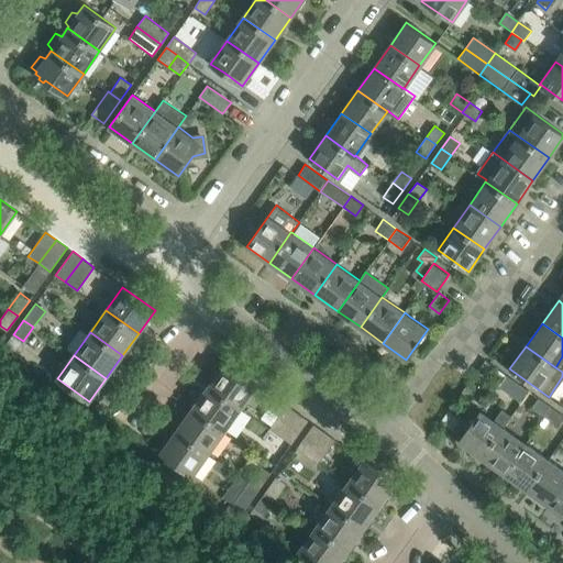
[(258,384),(227,361),(210,384),(242,407),(258,384)]
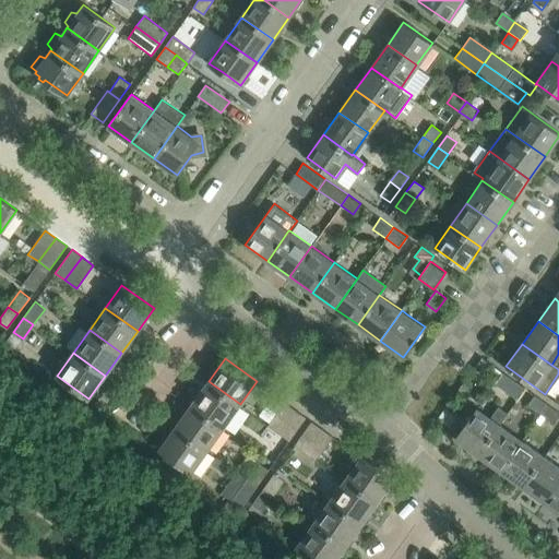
[(525,389),(502,372),(495,383),(518,400),(525,389)]
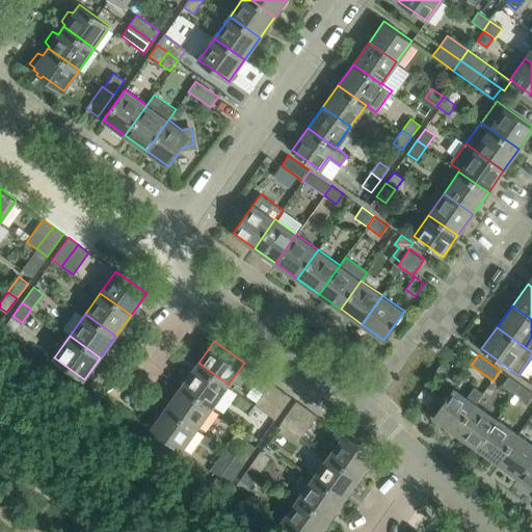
[(229,384),(198,363),(183,384),(213,406),(229,384)]
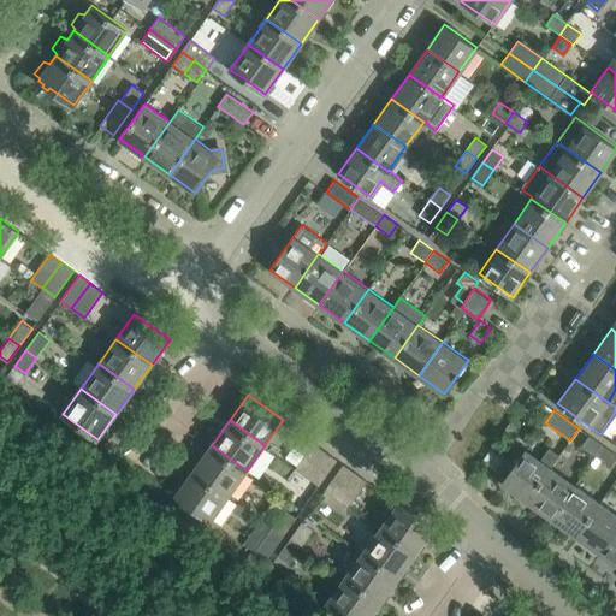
[(594,457),(603,445),(588,434),(580,448),(594,457)]
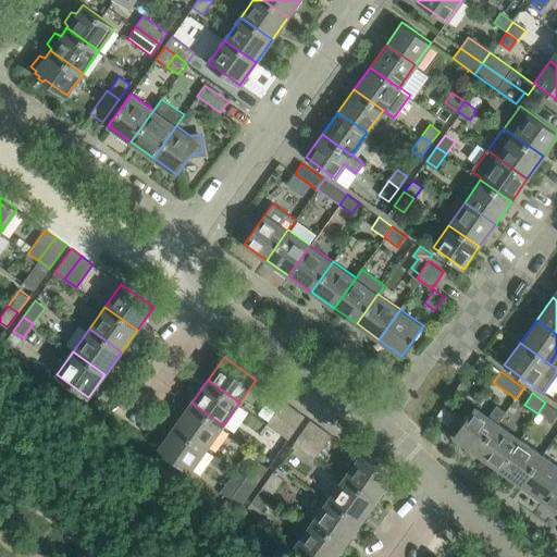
[(277,431),(294,408),(284,400),(267,423),(277,431)]
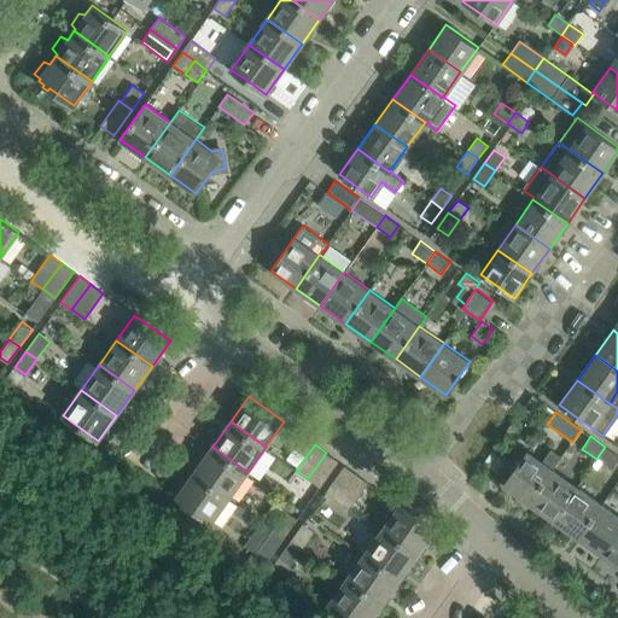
[(248,472),(213,447),(194,471),(229,496),(248,472)]
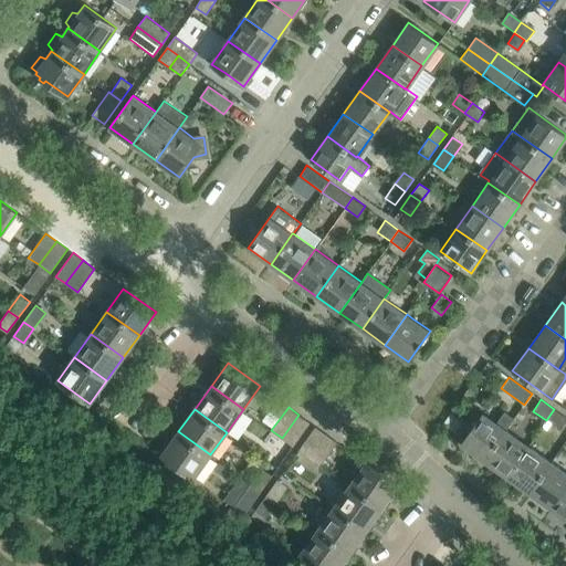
[(565,419),(565,417),(554,409),(546,420),(559,429),(565,419)]
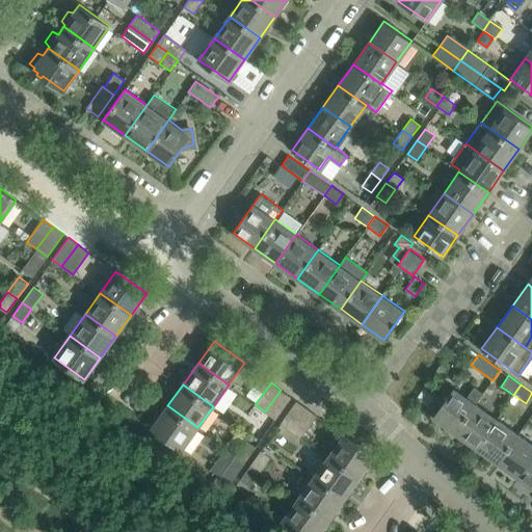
[(455,432),(475,403),(483,393),(474,387),(467,397),(453,388),(433,417),(455,432)]
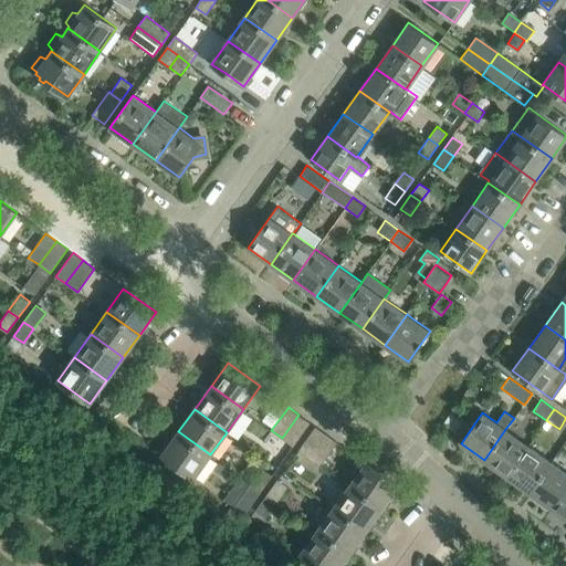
[(293,446),(310,422),(299,415),(282,438),(293,446)]
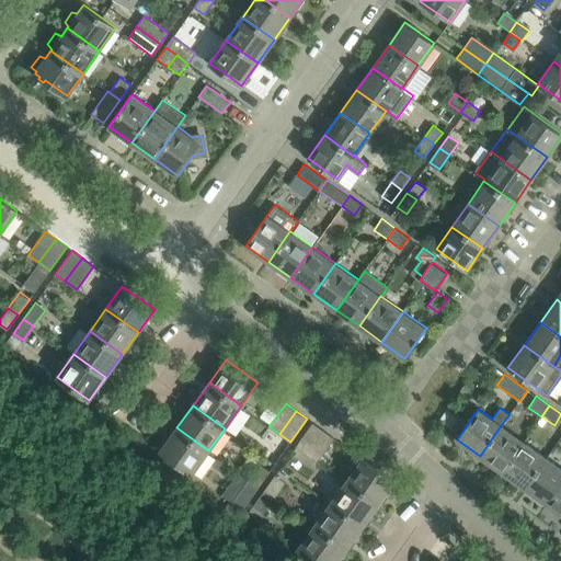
[(307,454),(323,430),(312,422),(296,446),(307,454)]
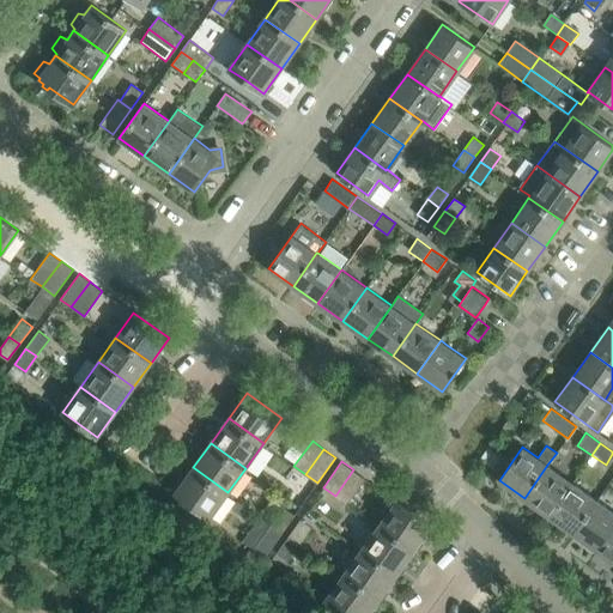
[(548,515),(572,483),(547,465),(525,498),(548,515)]
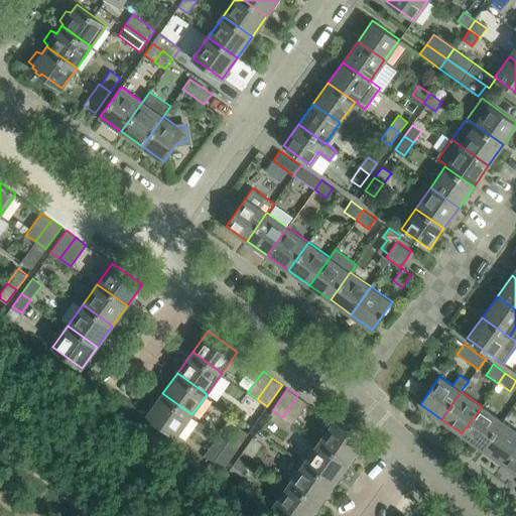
[(191,414),(162,393),(147,414),(176,435),(191,414)]
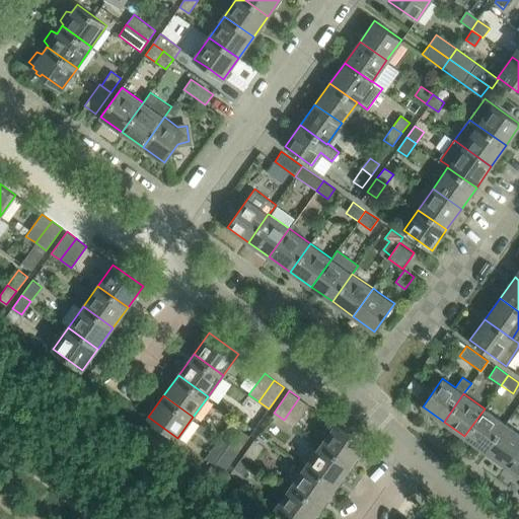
[(294,427),(309,405),(299,397),(284,420),(294,427)]
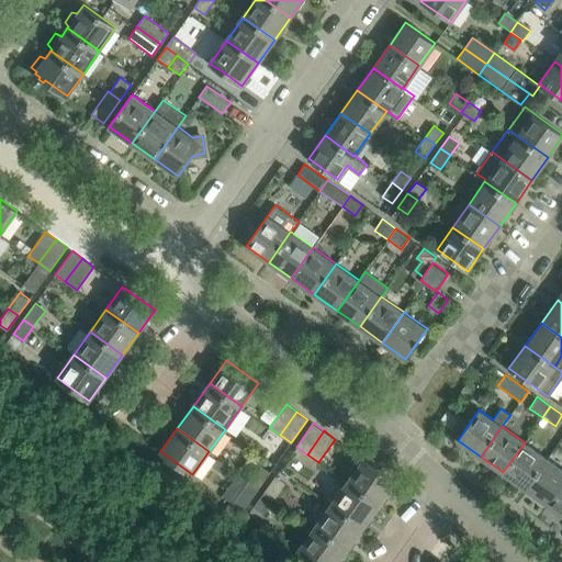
[(526,489),(548,458),(525,442),(503,472),(526,489)]
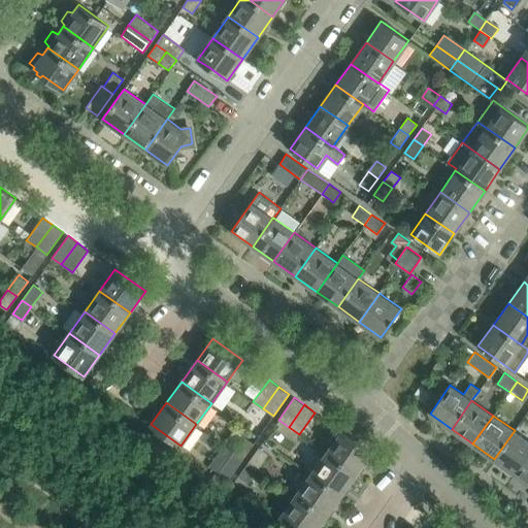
[(516,474),(527,456),(527,440),(515,430),(494,459),(516,474)]
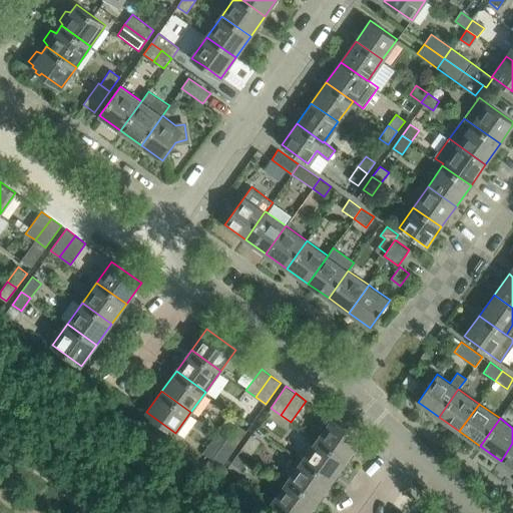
[(346,461),(361,440),(332,419),(317,440),(346,461)]
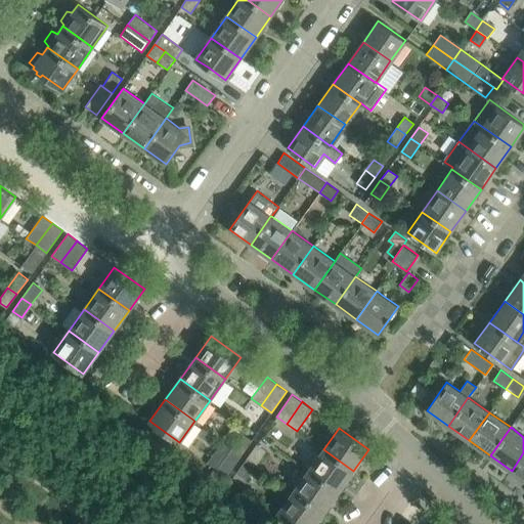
[(243,433),(231,448),(241,454),(252,439),(243,433)]
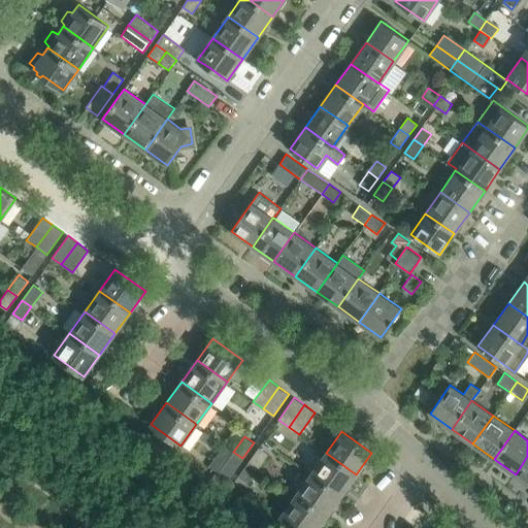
[(259,447),(248,462),(257,469),(268,453),(259,447)]
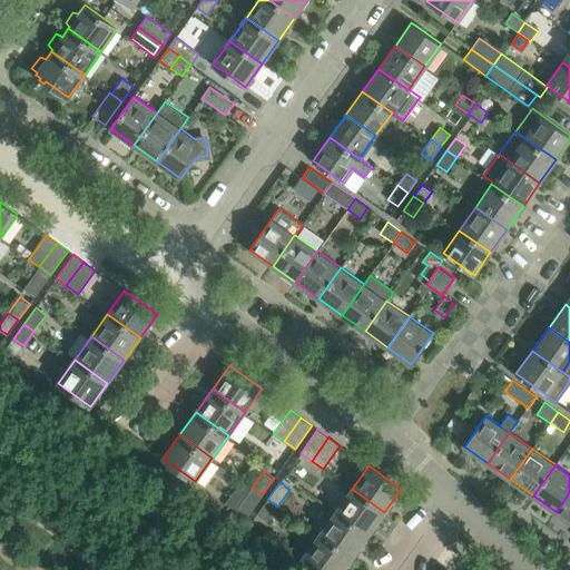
[(245,517),(262,494),(252,488),(236,511),(245,517)]
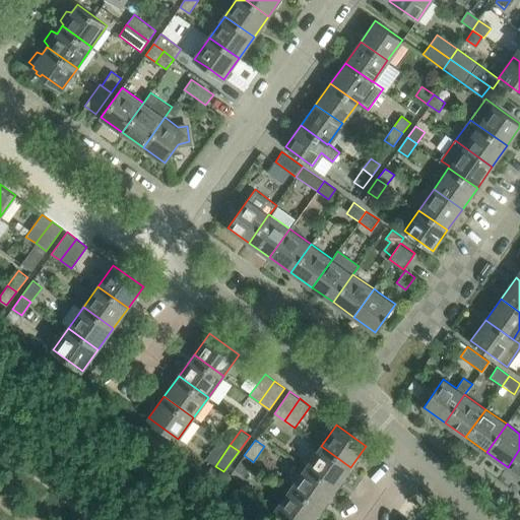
[(335,488),(350,467),(321,446),(306,467),(335,488)]
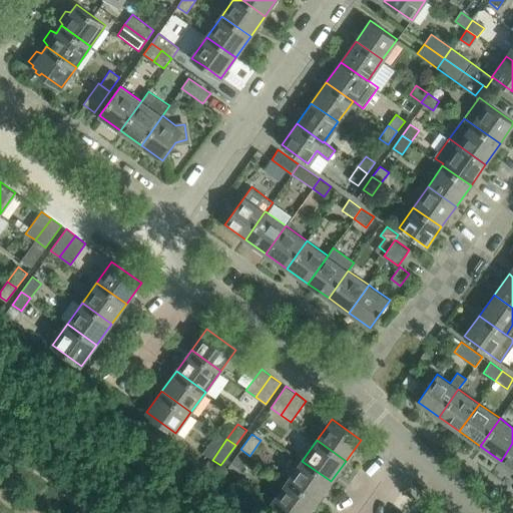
[(512,469),(512,443),(501,461),(512,469)]
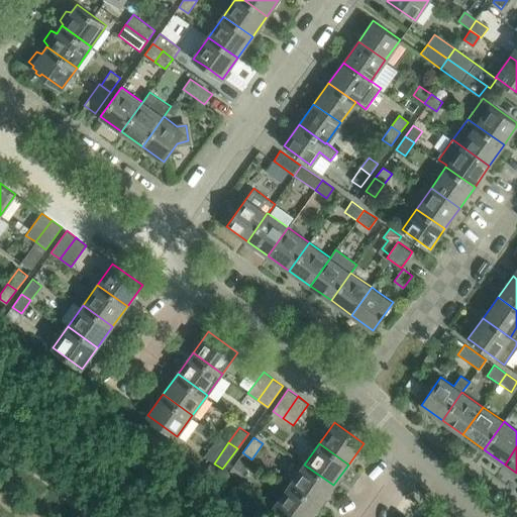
[(242,473),(251,459),(242,452),(233,466),(242,473)]
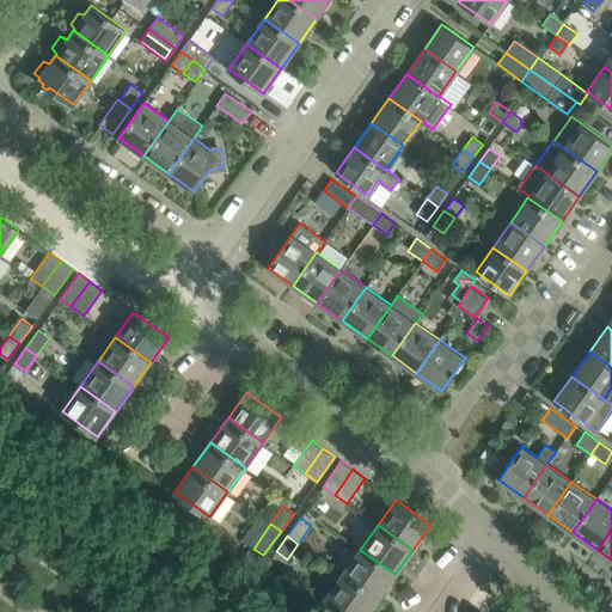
[(378,599),(395,574),(360,550),(342,574),(378,599)]
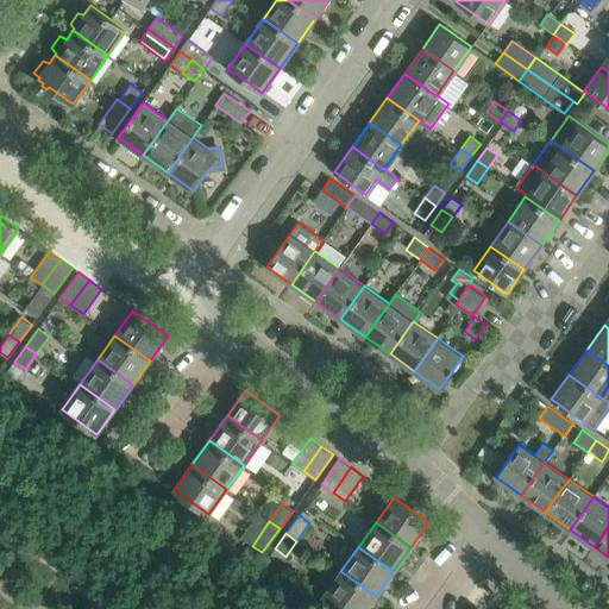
[(340,608),(365,608),(376,596),(340,571),(322,596),(340,608)]
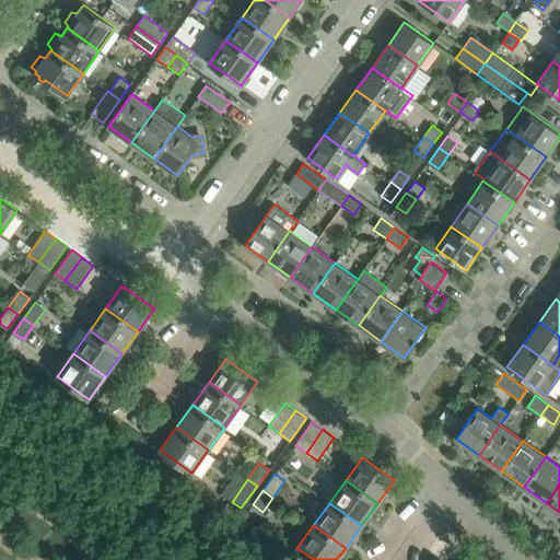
All buildings are outlined.
